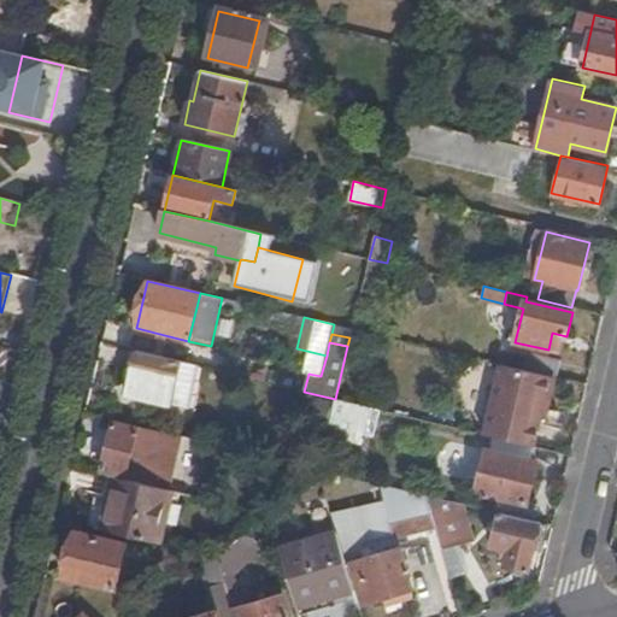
[(180,363),(136,352),(125,395),(170,406),(171,398),(180,363)]
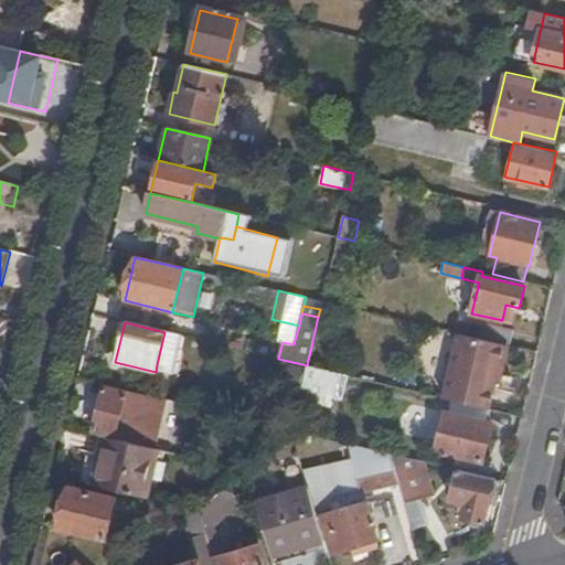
[(504,344),(511,347),(514,330),(484,322),(480,339),(504,344)]
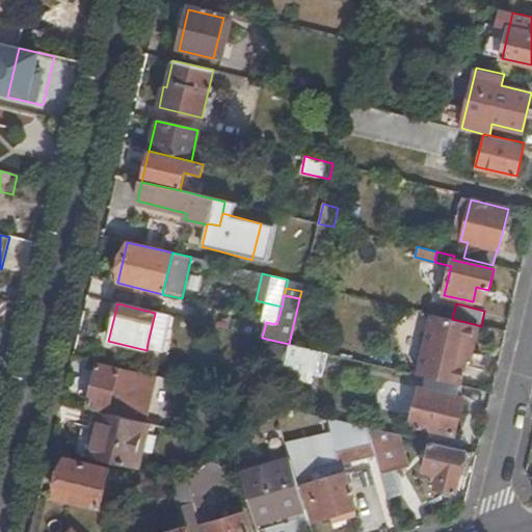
[(155,313),(148,343),(154,344),(153,350),(161,352),(170,316),(155,313)]
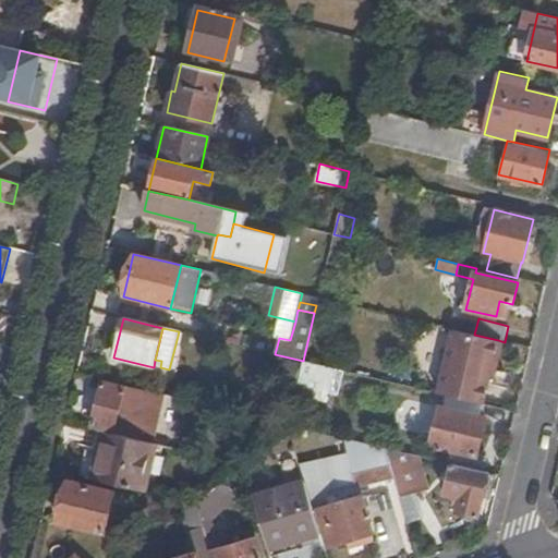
[(438,393),(484,404),(490,377),(495,356),(500,355),(502,348),(498,340),(474,335),(453,330),(438,393)]
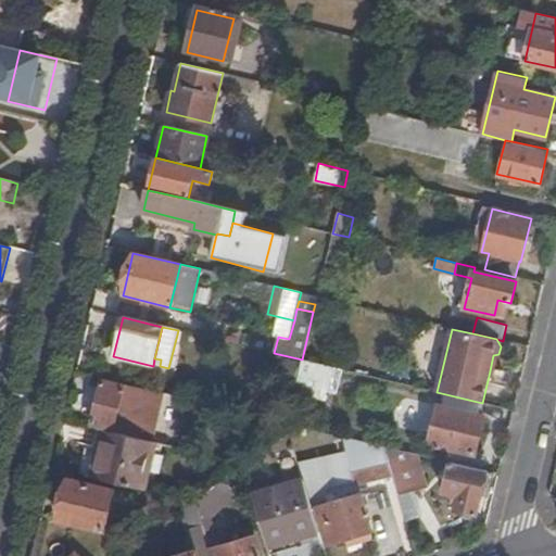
[(493,355),(489,376),(493,377),(498,354),(493,355)]
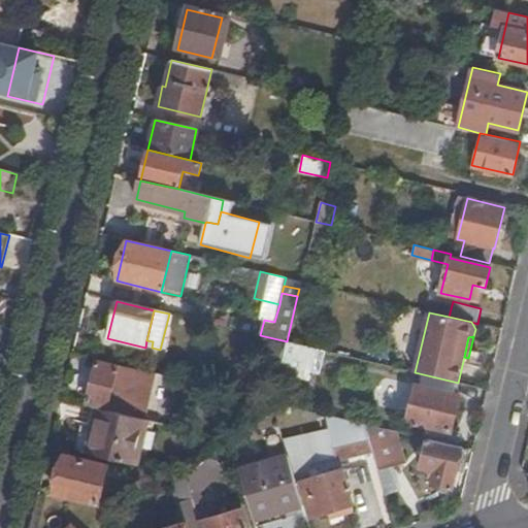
[(315,349),(287,341),(281,365),(309,371),(315,349)]
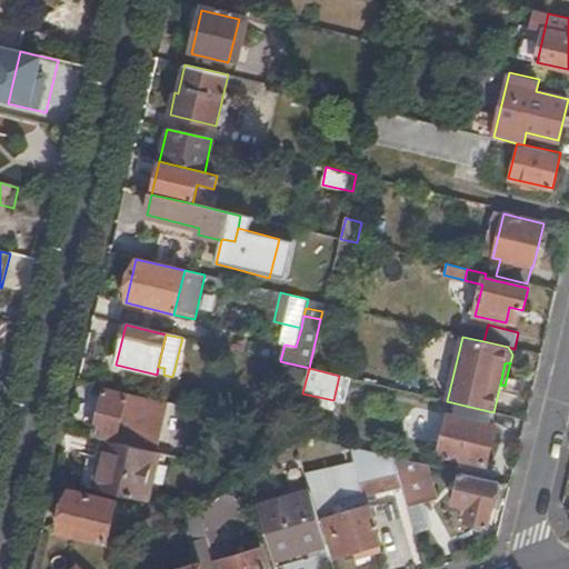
[(166,403),(130,395),(130,398),(103,391),(93,435),(113,439),(116,432),(121,433),(122,431),(157,440),(166,403)]
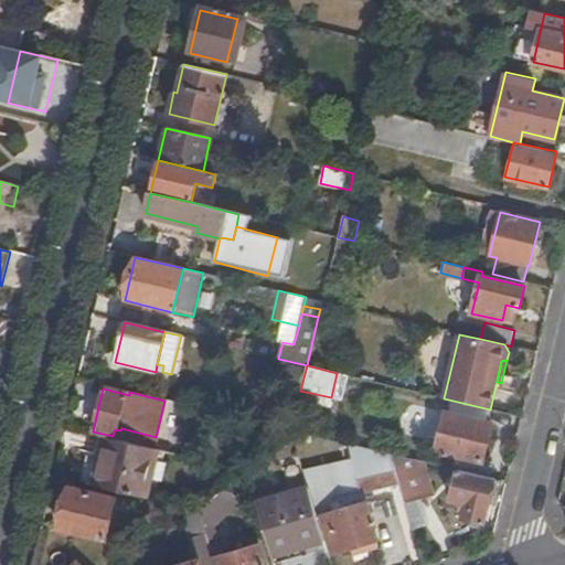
[(436,451),(460,457),(480,461),(482,462),(491,423),(445,413),(436,451)]
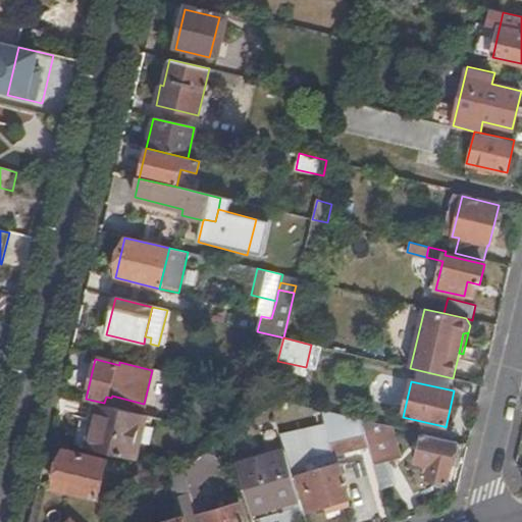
[(106,397),(104,403),(103,406),(137,415),(142,415),(144,404),(112,396),(111,398),(106,397)]
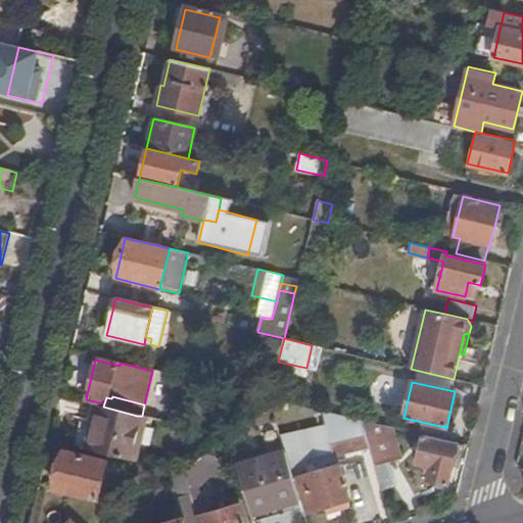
[(103,407),(85,402),(79,425),(74,447),(126,460),(137,416),(103,407)]
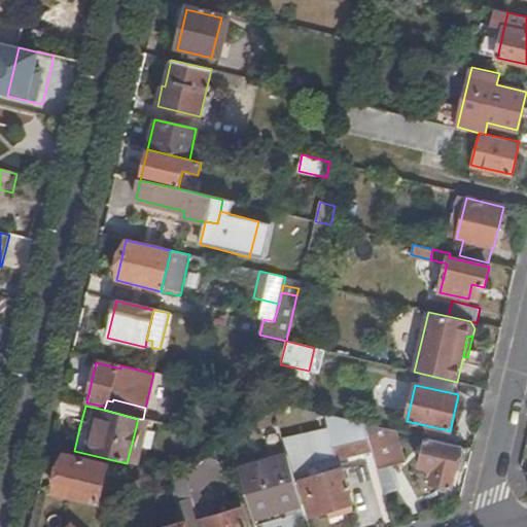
[(324,434),(284,445),(288,455),(296,485),(301,483),(311,516),(326,512),(338,508),(340,515),(353,510),(351,504),(352,503),(346,484),(345,485),(341,471),(310,481),(307,468),(338,460),(373,451),(364,423),(343,418),(318,413),(324,434)]
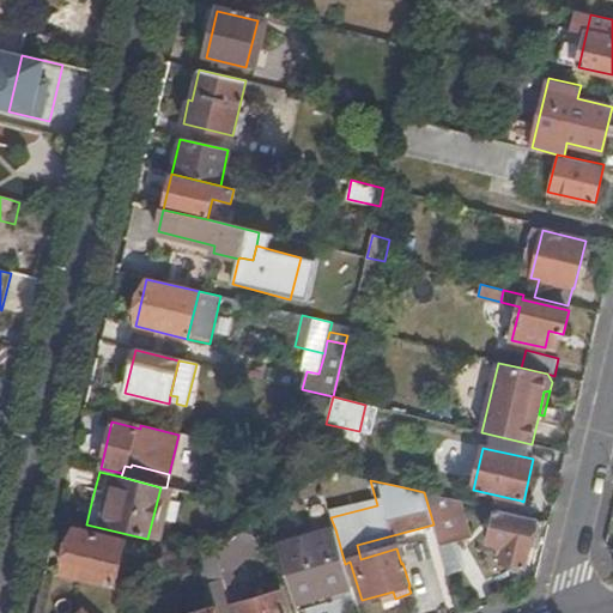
[(460,501),(424,492),(434,525),(439,546),(469,536),(460,501)]
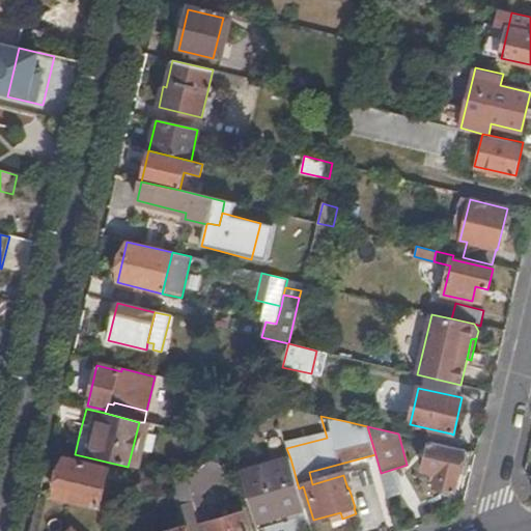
[(451,434),(432,429),(430,436),(450,440),(451,434)]
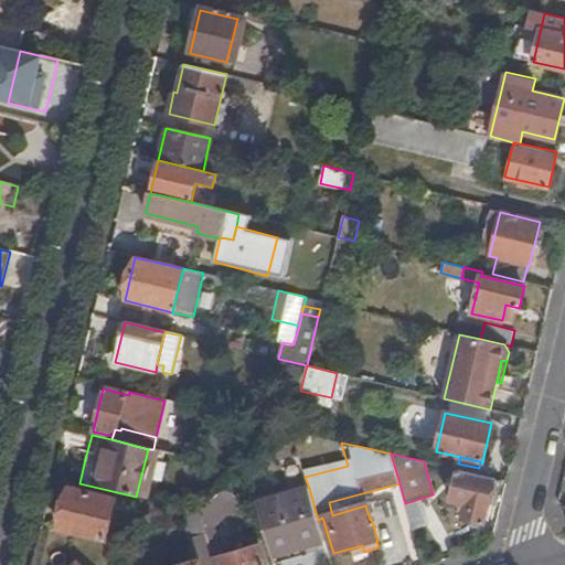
[(81,458),(75,482),(80,483),(85,459),(81,458)]
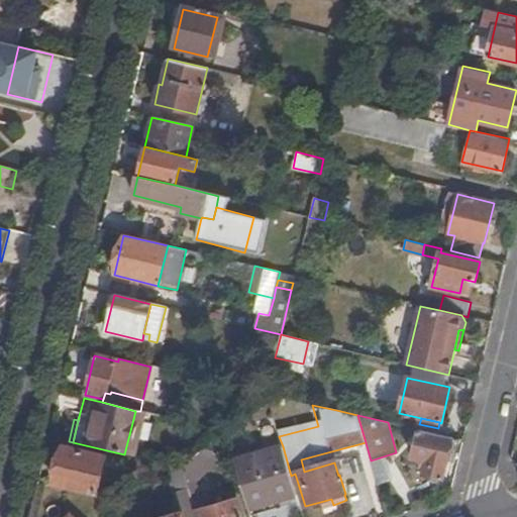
[(443,480),(453,437),(419,429),(412,457),(421,460),(420,469),(424,470),(424,475),(443,480)]
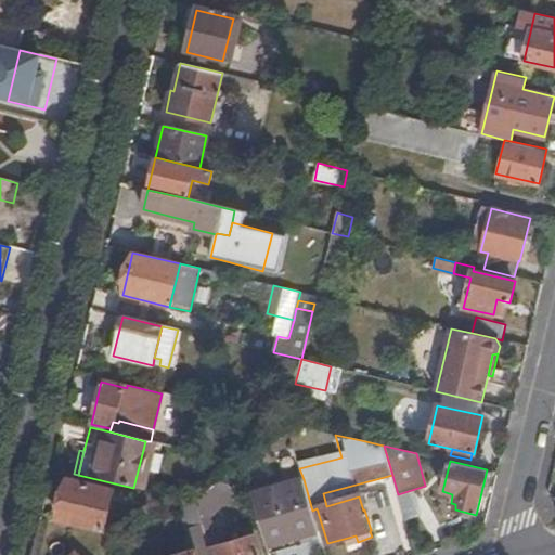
[(114,490),(68,479),(59,520),(104,531),(114,490)]
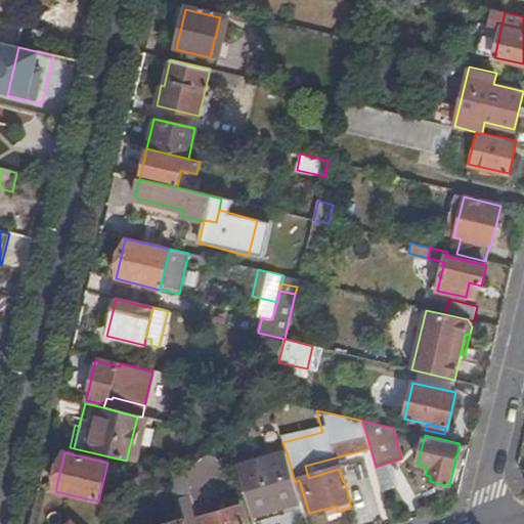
[(200,488),(223,469),(209,452),(183,475),(189,496),(197,519),(200,518),(208,516),(200,488)]
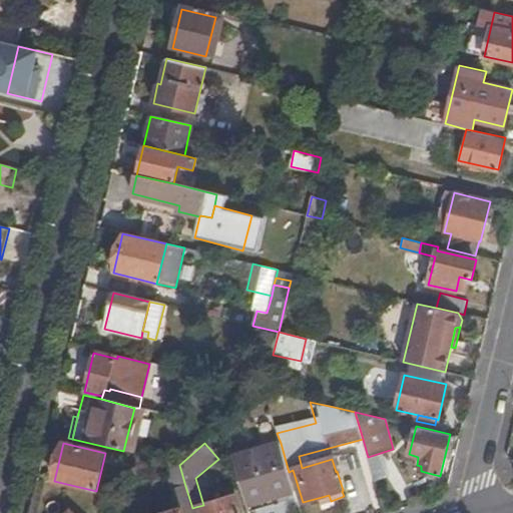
[(281,443),(232,458),(246,505),(294,491),(289,472),(281,443)]
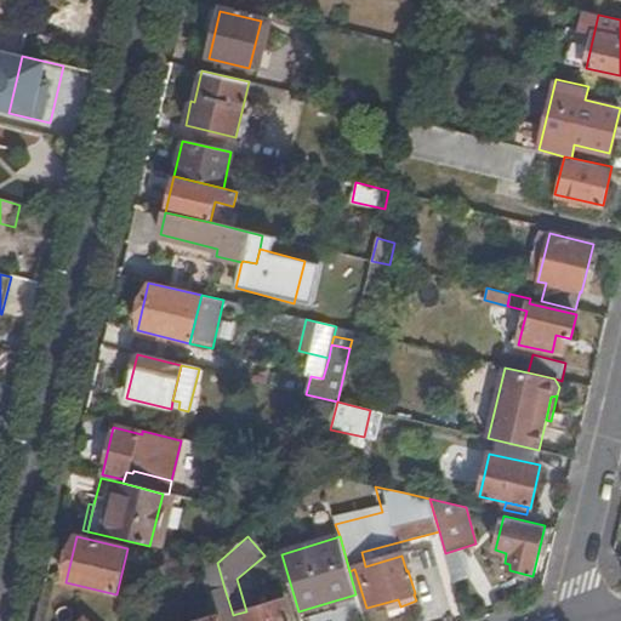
[(402,556),(398,542),(362,552),(365,567),(402,556)]
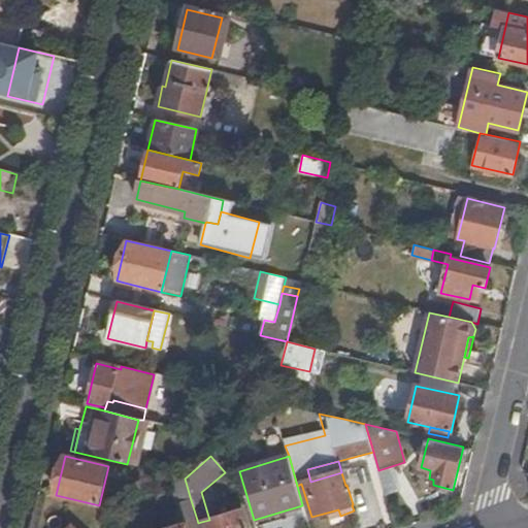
[(199,527),(198,523),(191,500),(177,504),(186,527),(199,527)]
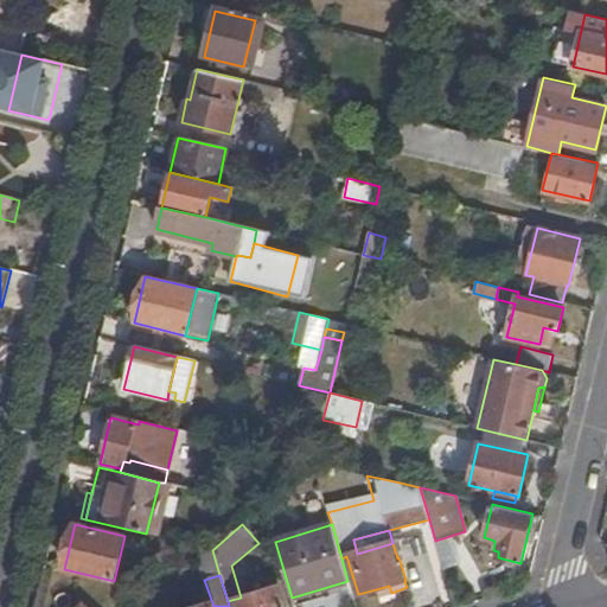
[(389,586),(376,589),(378,596),(391,593),(389,586)]
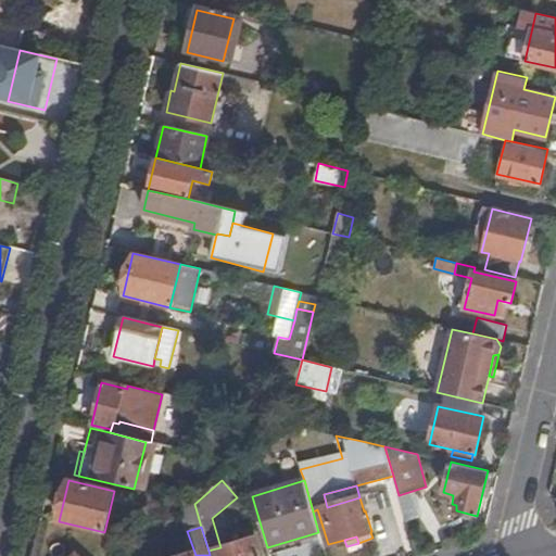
[(220,547),(212,550),(213,555),(258,555),(253,538),(220,547)]
